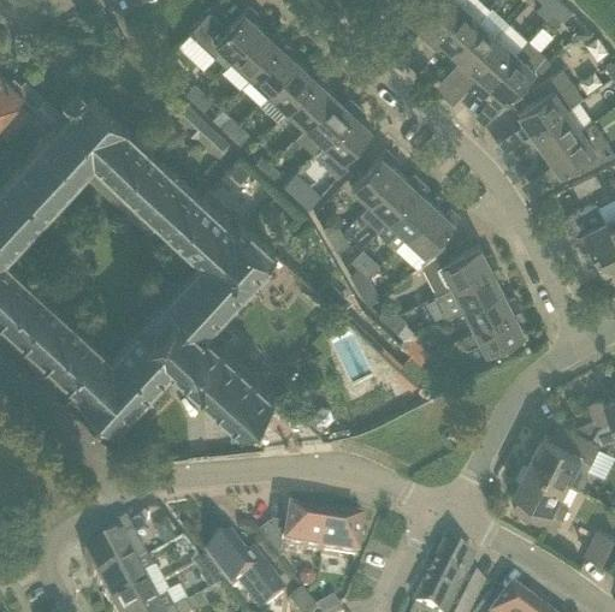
[(398,0),(392,7),(401,16),(406,10),(417,19),(433,0),(398,0)]
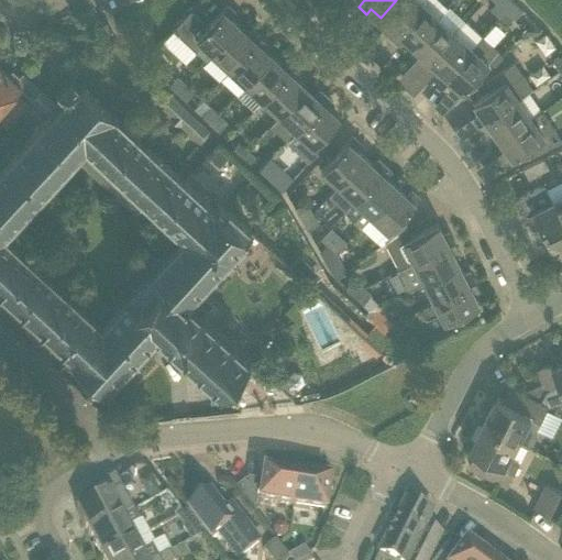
[(417,0),(396,0),(381,18),(389,26),(385,31),(393,39),(423,4),(417,0)]
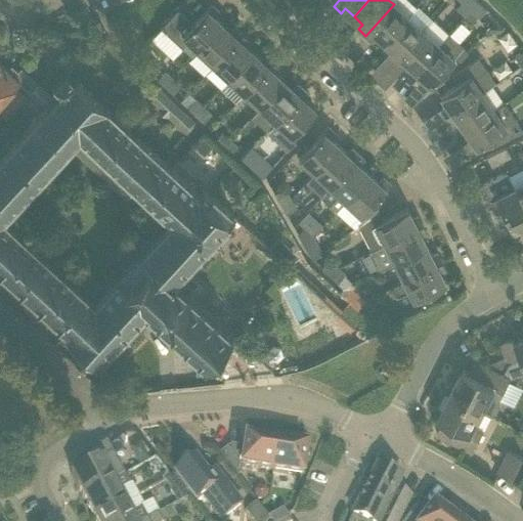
[(417,9),(405,0),(397,0),(394,4),(365,36),(372,41),(376,37),(385,45),(417,10),(417,9)]
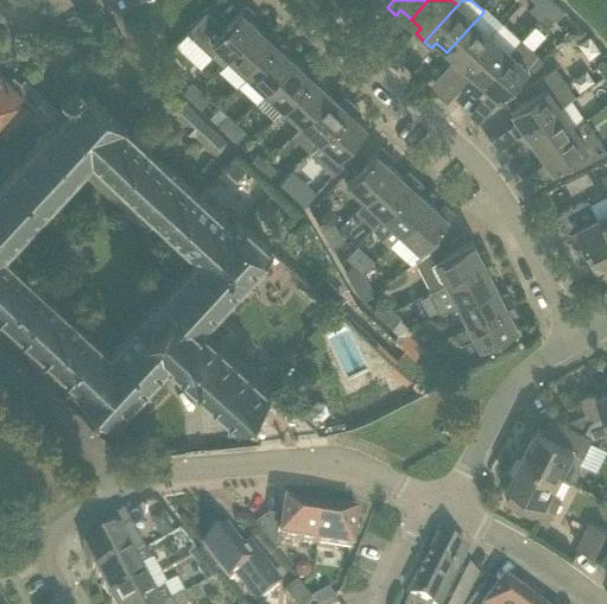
[(542,0),(537,6),(530,13),(535,18),(539,21),(541,23),(547,14),(556,5),(550,0),(542,0)]
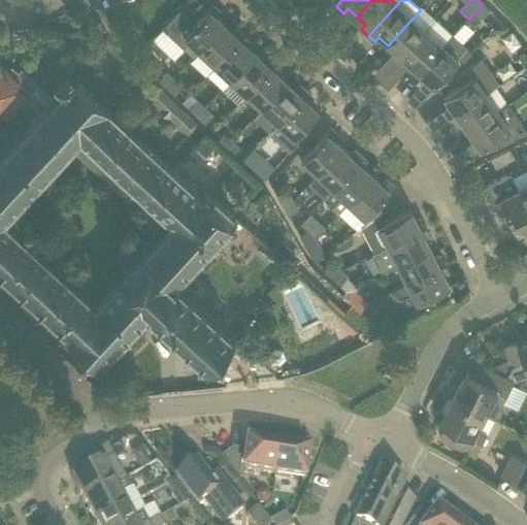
[(483,4),(474,12),(483,19),(489,10),(483,4)]
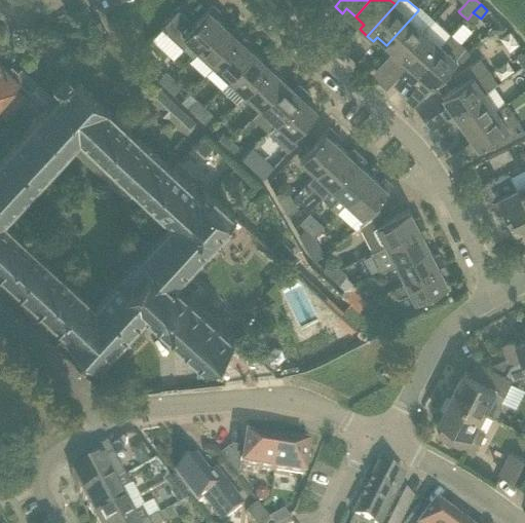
[(194,60),(200,52),(224,27),(216,19),(220,13),(213,7),(195,27),(193,25),(192,26),(189,23),(190,22),(179,11),(161,30),(194,60)]
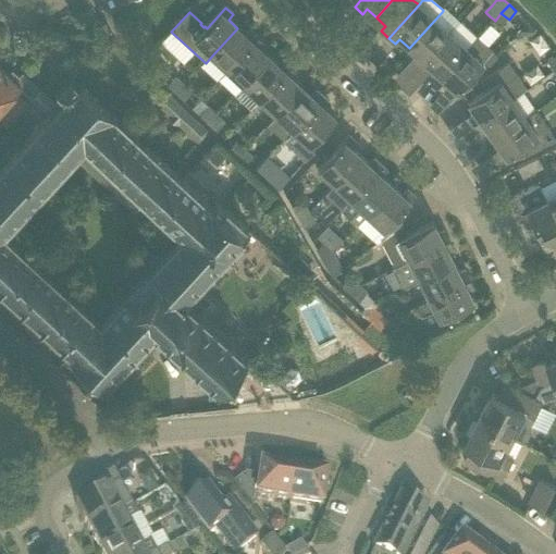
[(443,11),(409,48),(418,56),(414,61),(420,68),(461,24),(444,9),(443,10),(443,11)]
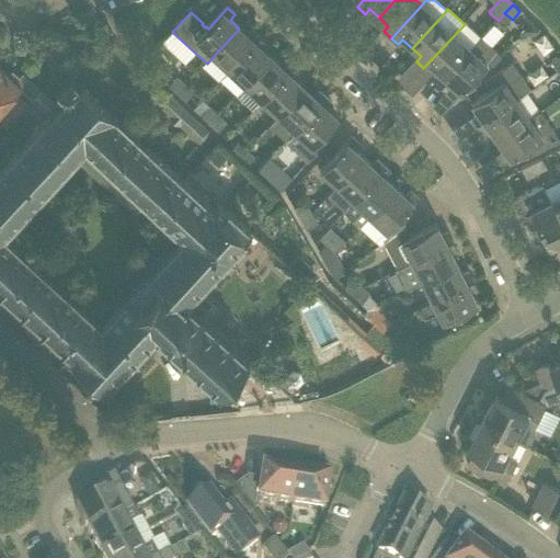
[(465,24),(423,68),(431,75),(435,70),(445,79),(481,40),(465,24)]
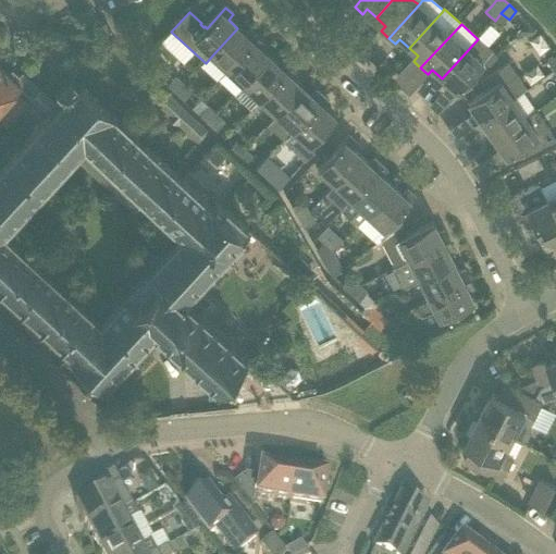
[(536,33),(529,24),(520,33),(524,37),(532,38),(536,33)]
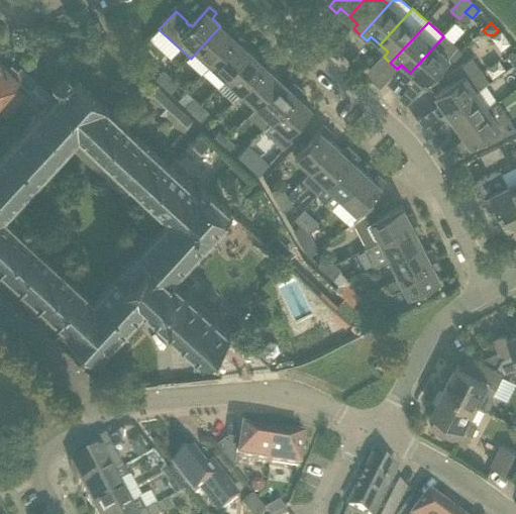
[(212,66),(240,35),(233,29),(228,34),(220,26),(197,52),(212,66)]
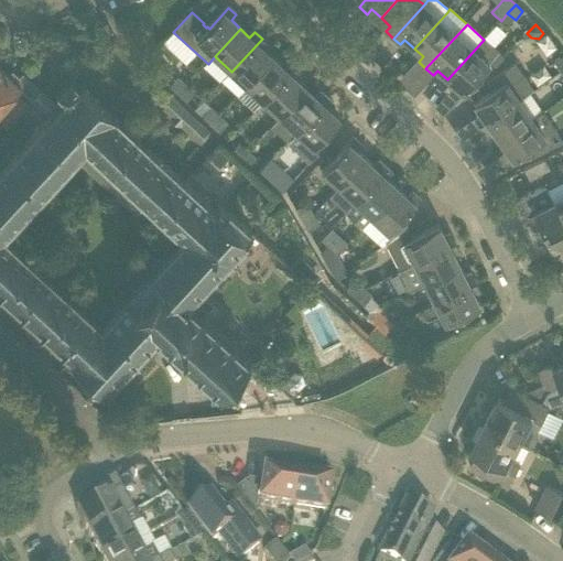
[(248,87),(273,60),(264,51),(269,45),(262,39),(231,72),(248,87)]
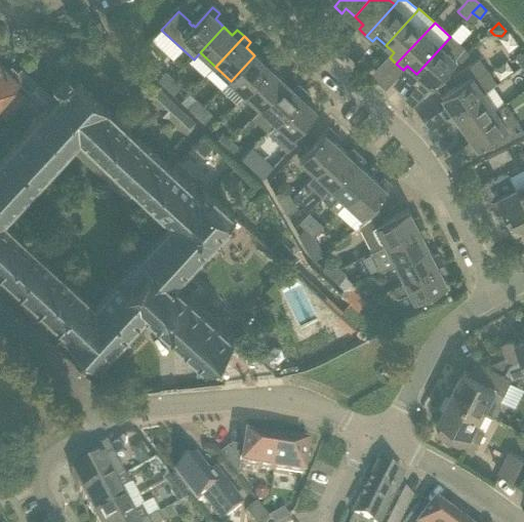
[(450,37),(416,74),(425,81),(420,86),(428,92),(454,63),(457,66),(469,53),(450,37)]
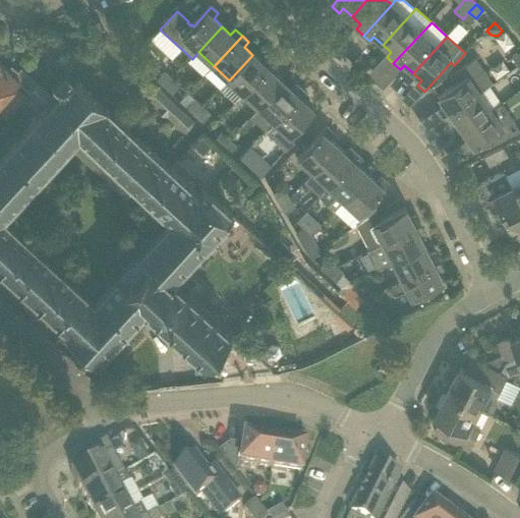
[(244,95),(273,64),(266,58),(262,62),(252,55),(229,80),(244,95)]
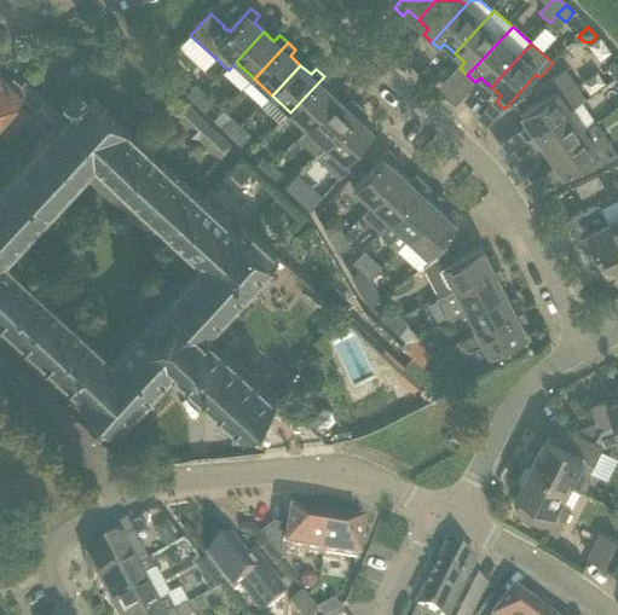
[(535,93),(539,102),(521,115),(530,127),(523,132),(530,140),(571,112),(570,111),(587,100),(571,79),(565,70),(535,93)]
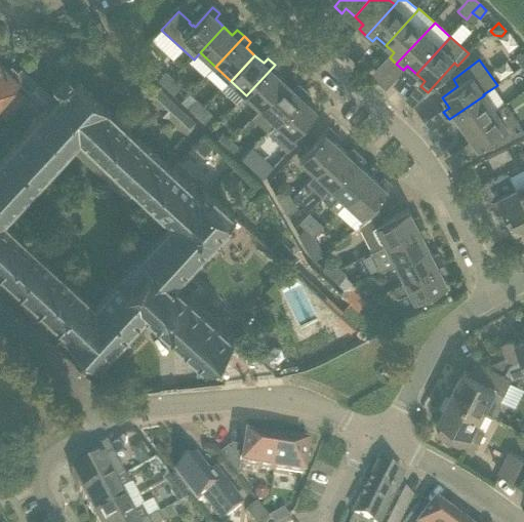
[(0,65),(0,106),(18,85),(29,93),(37,84),(22,71),(18,74),(12,68),(8,73),(0,65)]
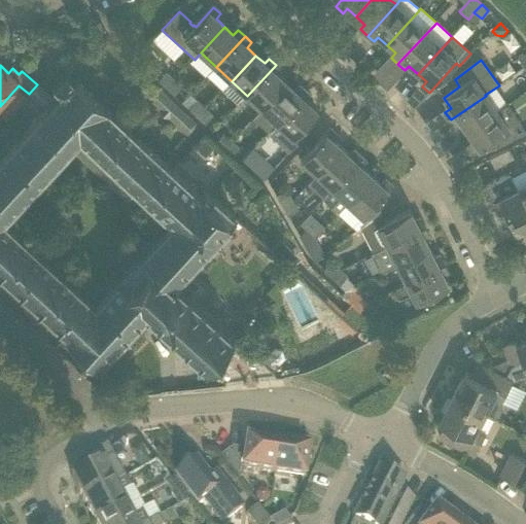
[(263,110),(287,84),(278,76),(282,71),(276,65),(247,96),(261,110),(263,110)]
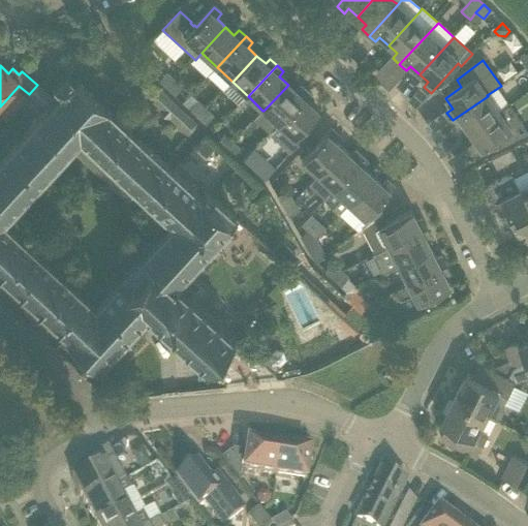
[(47,111),(80,140),(107,111),(109,110),(75,79),(73,81),(65,72),(54,85),(62,93),(55,100),(37,85),(29,94),(47,111)]
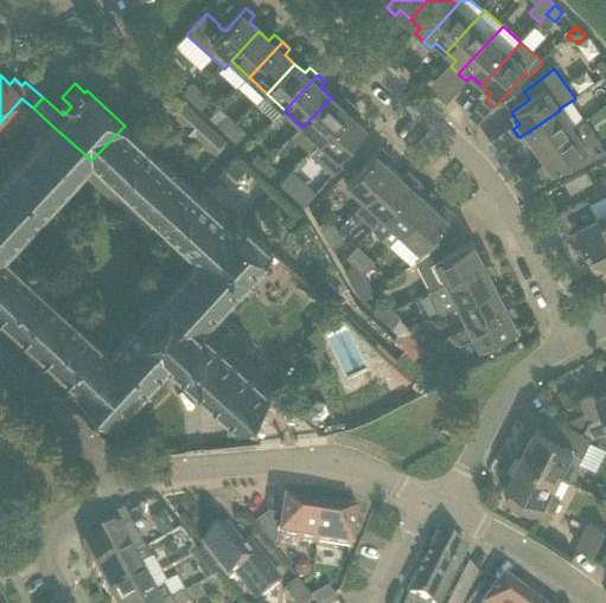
[(191,104),(201,94),(192,85),(182,96),(191,104)]
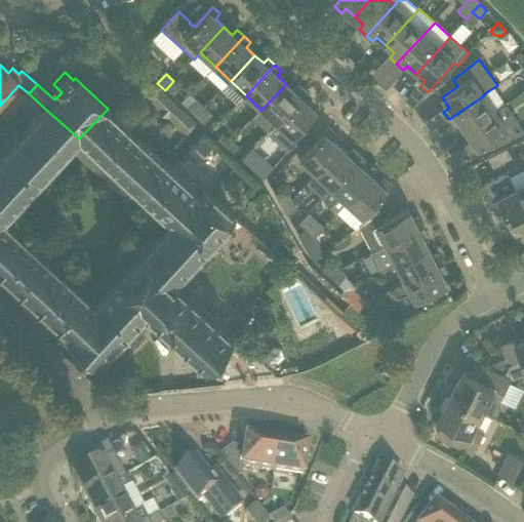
[(173,81),(165,90),(173,97),(182,88),(173,81)]
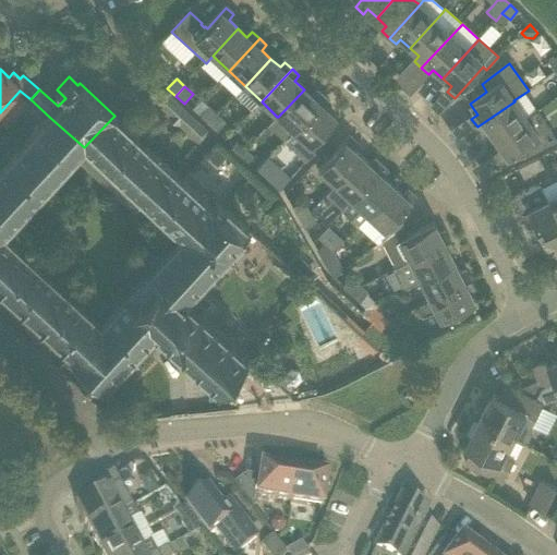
[(277,117),(268,127),(285,141),(293,132),(294,132),(325,99),(317,92),(313,97),(304,89),(278,117),(277,117)]
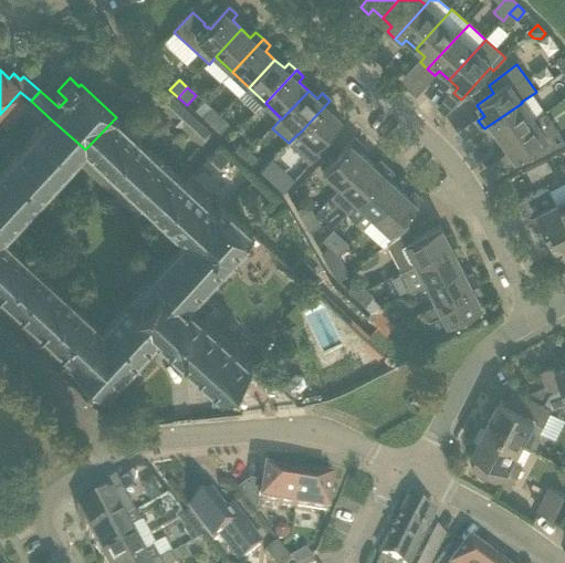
[(175,98),(163,111),(191,137),(189,138),(199,147),(212,135),(175,98)]
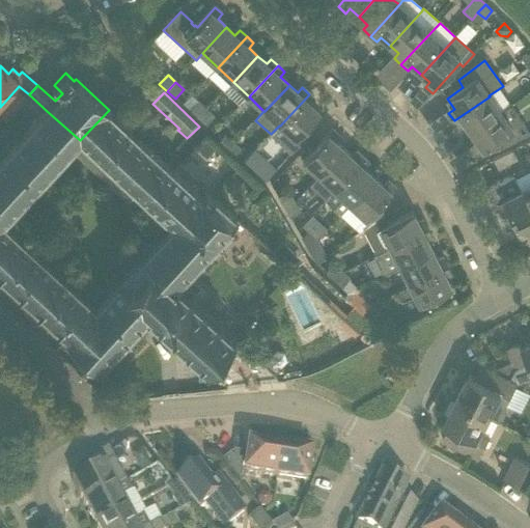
[(1,114),(9,121),(28,101),(21,93),(1,114)]
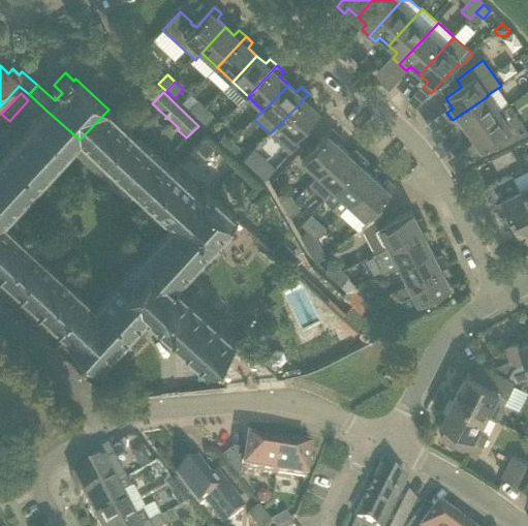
[(294,140),(318,114),(310,104),(314,99),(308,94),(279,125),(278,125),(270,133),(269,134),(290,154),(300,145),(294,140)]
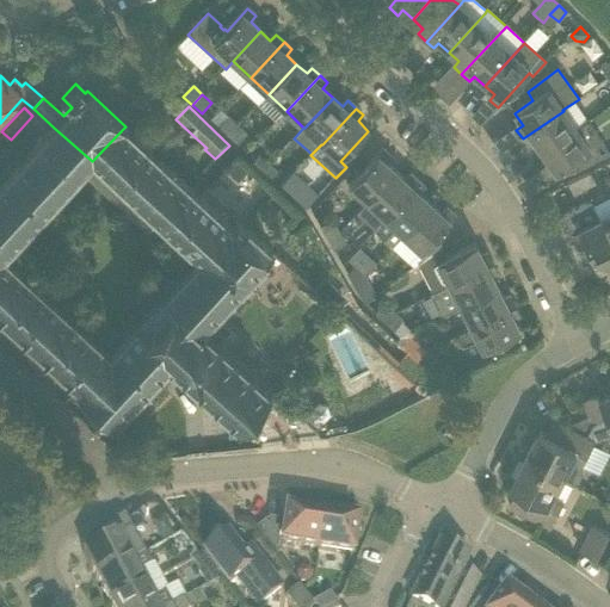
[(577,131),(564,111),(523,138),(528,147),(535,143),(542,154),(577,131)]
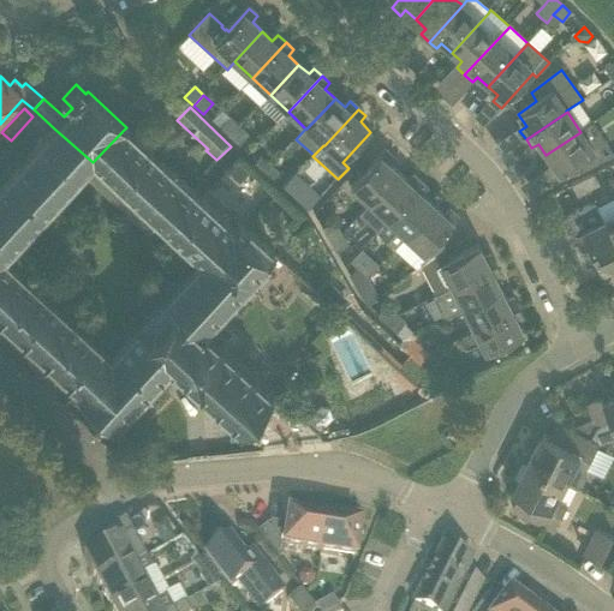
[(230,119),(220,130),(231,139),(239,129),(230,119)]
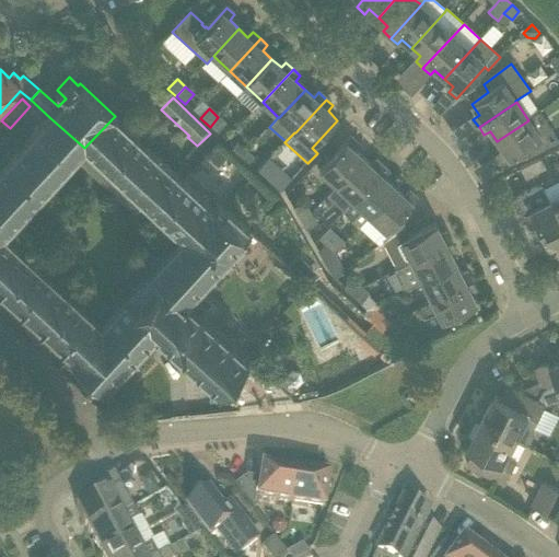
[(49,117),(0,169),(0,231),(4,236),(74,160),(84,149),(84,148),(49,117)]
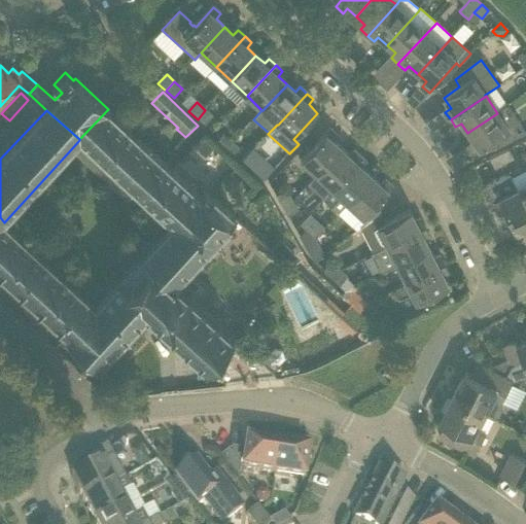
[(79,139),(79,140),(137,193),(165,164),(107,110),(79,139)]
